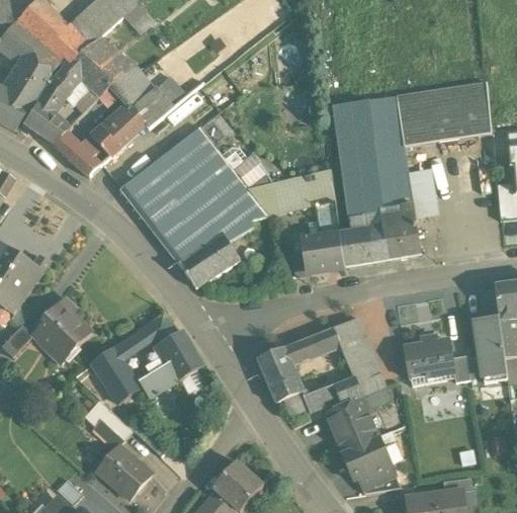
[(0,0),(0,35),(31,0),(0,0)]
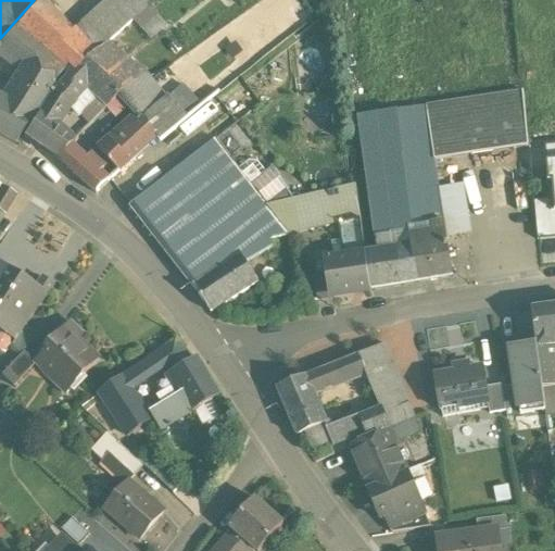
[(74,28),(42,0),(34,0),(0,38),(0,48),(23,65),(48,83),(70,59),(74,63),(76,65),(95,48),(74,28)]
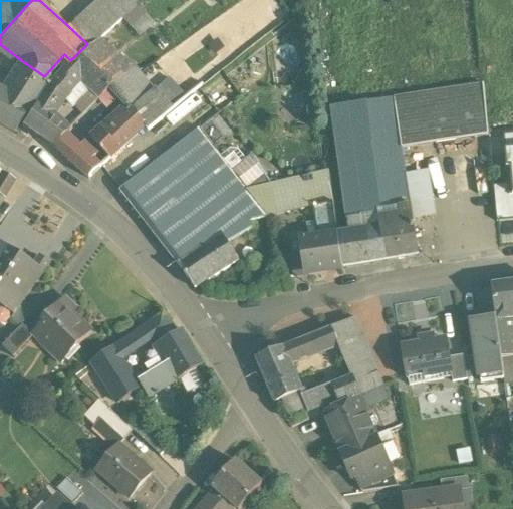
[(96,0),(68,25),(87,44),(90,41),(144,2),(142,0),(96,0)]
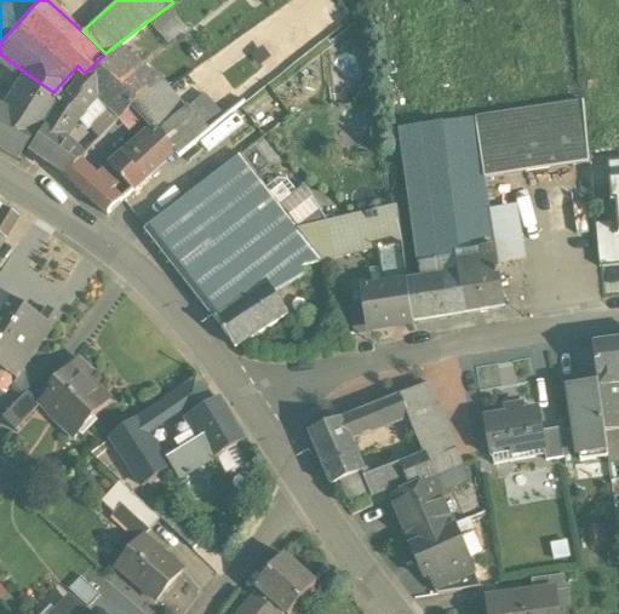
[(148,86),(109,50),(105,53),(85,73),(82,70),(81,73),(96,87),(121,110),(131,102),(148,86)]
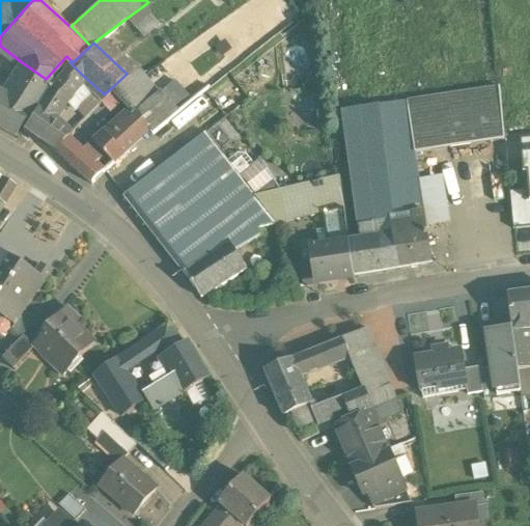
[(46,79),(22,62),(6,87),(31,101),(44,83),(43,83),(46,79)]
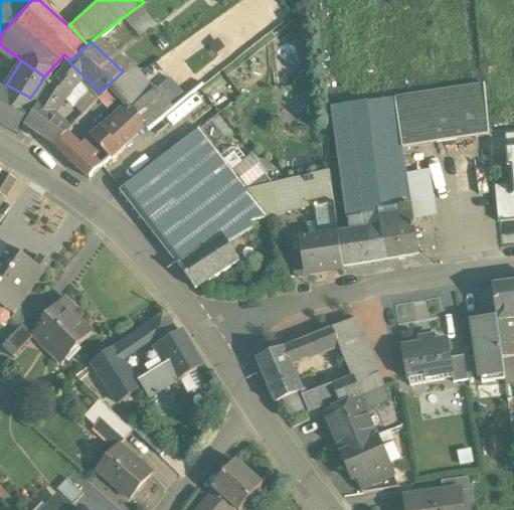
[(67,60),(46,83),(33,102),(21,121),(36,132),(50,141),(63,128),(47,114),(59,95),(79,72),(67,60)]
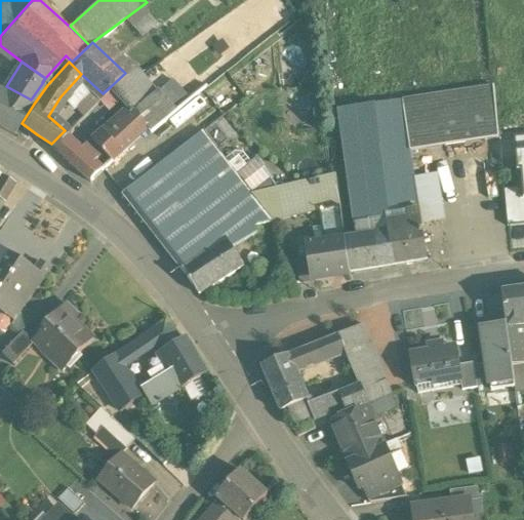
[(160,84),(153,92),(131,68),(125,73),(111,86),(131,109),(131,110),(147,124),(151,129),(177,106),(160,84)]
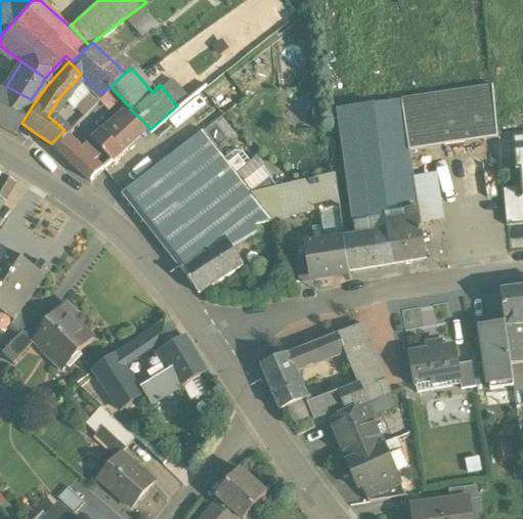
[(492,82),(476,84),(484,135),(496,134),(492,82)]
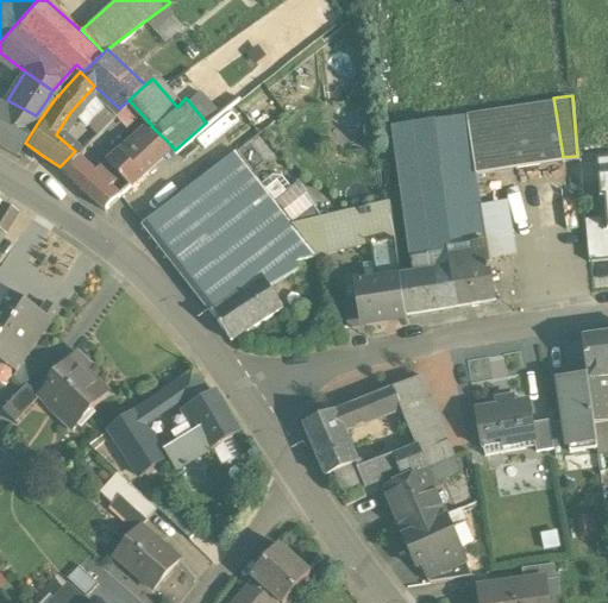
[(553,98),(467,112),(475,171),(497,168),(511,165),(563,157),(553,98)]
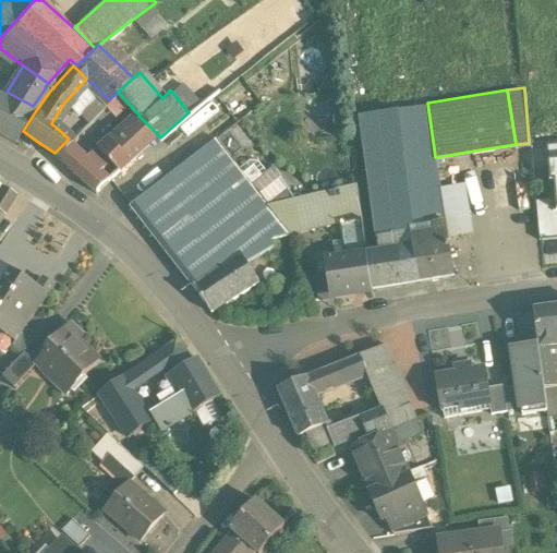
[(33,106),(7,92),(3,97),(0,101),(0,130),(13,137),(33,106)]
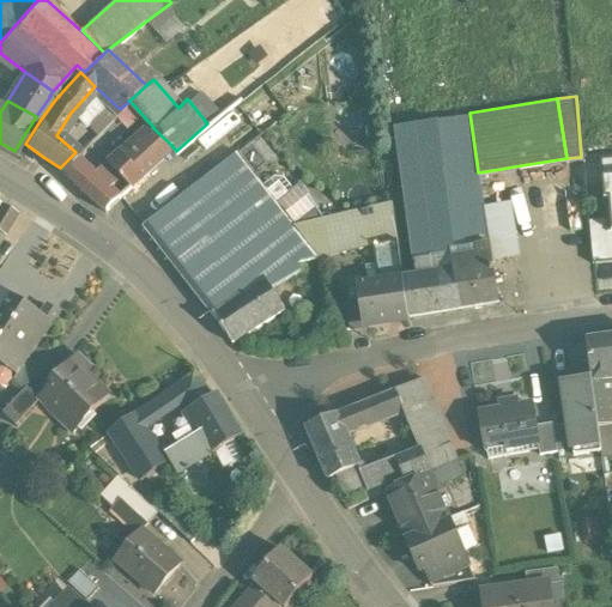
[(470,113),(394,123),(414,256),(413,258),(416,274),(403,275),(408,314),(498,301),(491,254),(489,242),(484,207),(478,173),(470,113)]
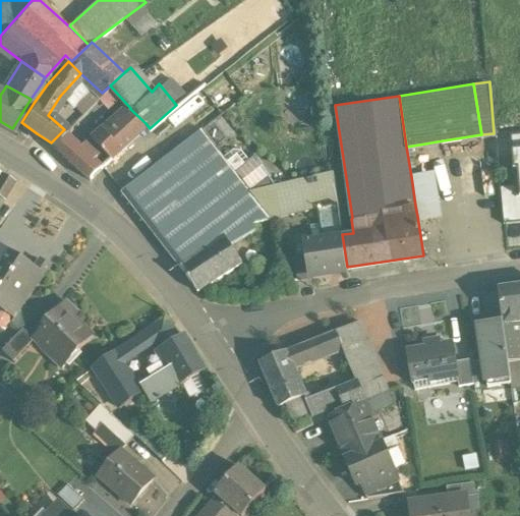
[(79,101),(70,111),(77,117),(87,108),(79,101)]
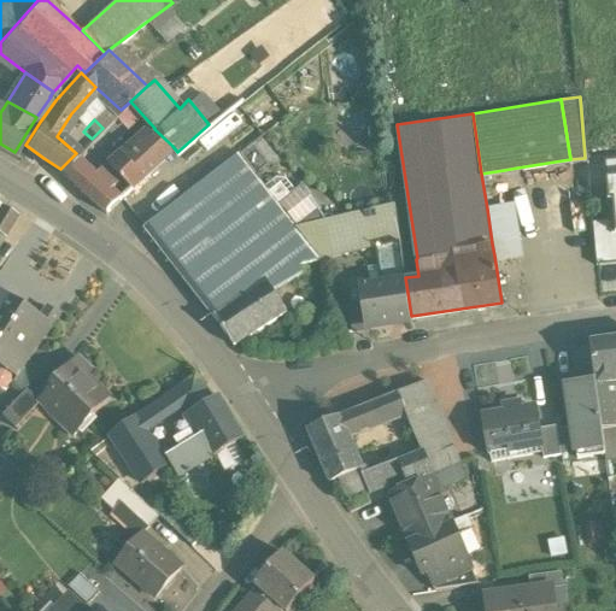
[(154,129),(125,156),(142,174),(172,146),(154,129)]
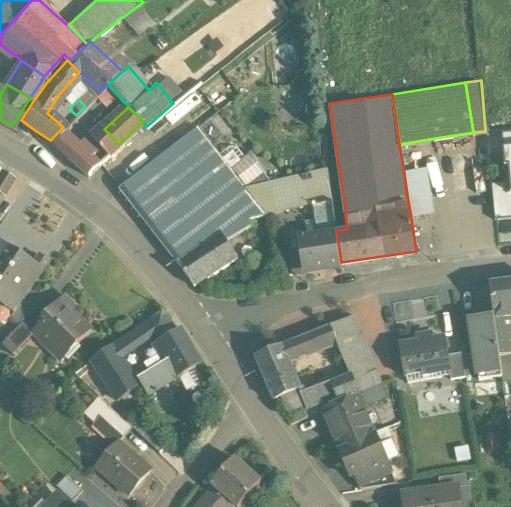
[(197,124),(119,185),(135,206),(150,195),(164,184),(159,175),(179,160),(193,178),(208,168),(227,196),(232,192),(269,180),(252,152),(249,149),(248,149),(249,150),(244,154),(243,153),(243,154),(236,145),(228,144),(218,151),(210,141),(223,131),(211,115),(198,126),(197,124)]
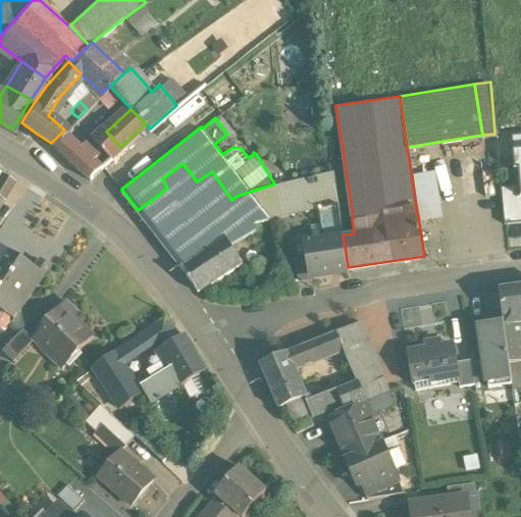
[(80,145),(66,157),(89,176),(120,147),(106,132),(101,126),(80,145)]
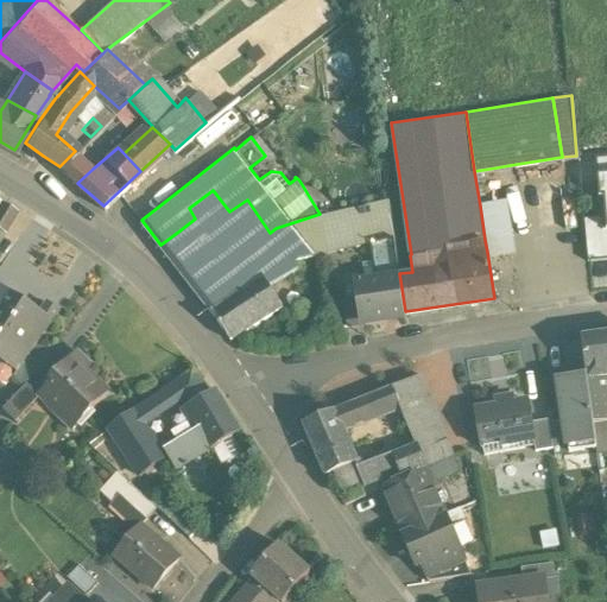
[(93,169),(75,151),(59,166),(77,183),(93,169)]
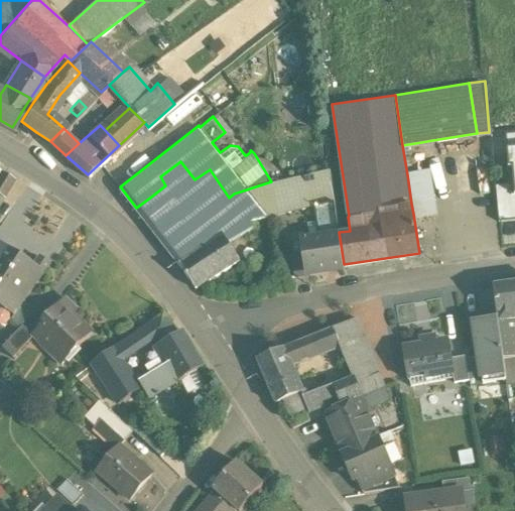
[(432,140),(421,142),(422,150),(433,148),(432,140)]
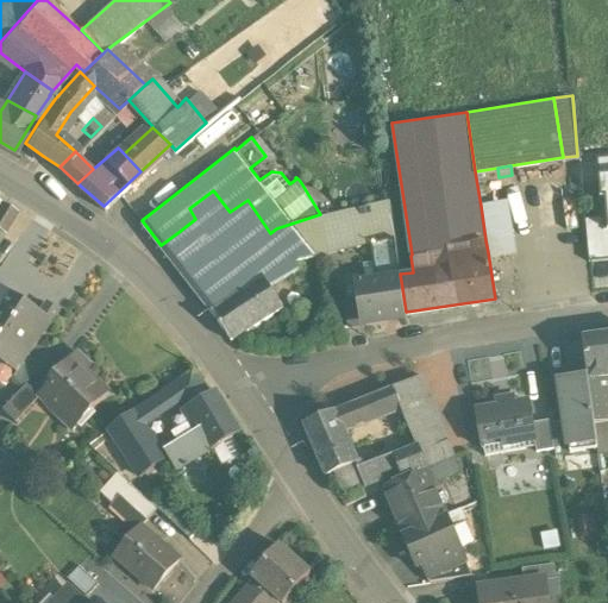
[(607,225),(607,170),(596,171),(599,194),(603,194),(605,213),(606,225),(607,225)]
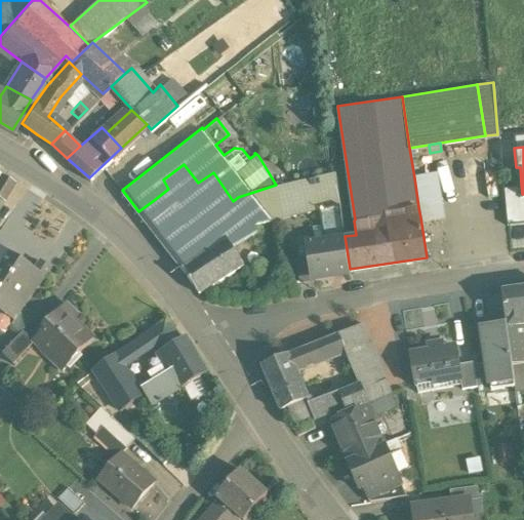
[(184,164),(163,180),(168,189),(154,200),(173,225),(190,213),(210,199),(198,183),(184,164)]
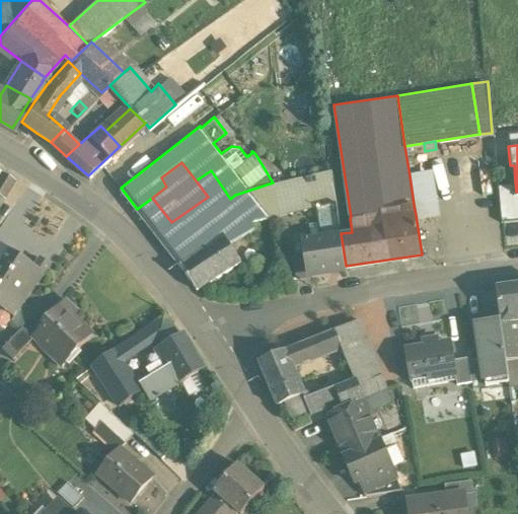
[(0,198),(13,176),(0,169),(0,198)]
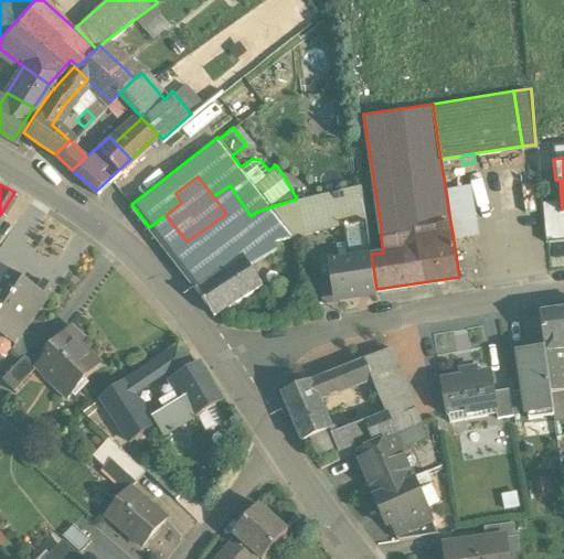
[(361,184),(297,199),(304,232),(343,222),(365,217),(361,184)]
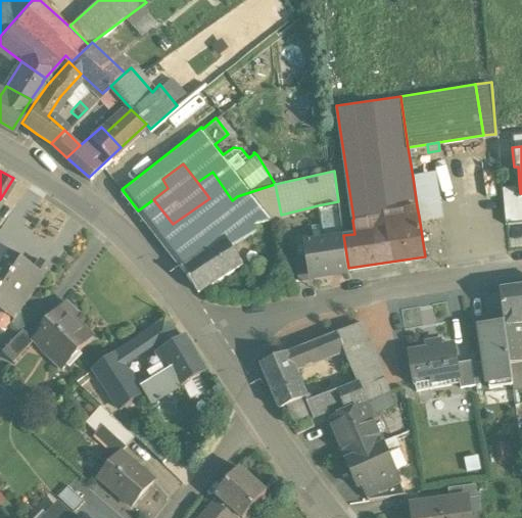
[(232,200),(212,172),(197,182),(209,198),(189,213),(211,242),(224,233),(230,242),(255,228),(253,221),(281,215),(275,184),(237,196),(232,200)]
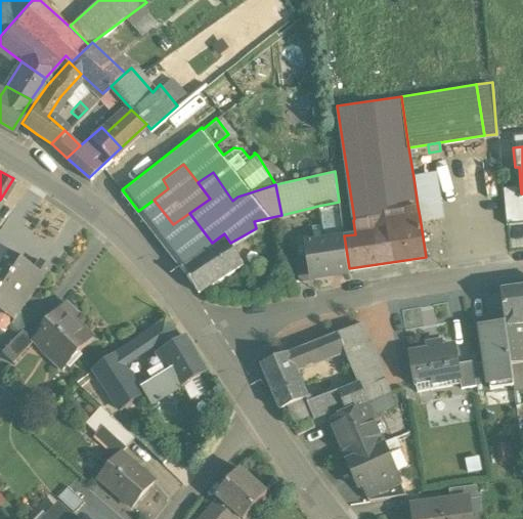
[(434,173),(413,177),(418,207),(420,217),(440,213),(434,173)]
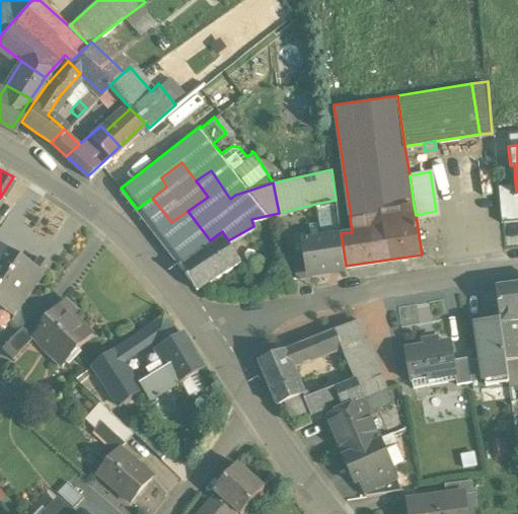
[(515,181),(497,184),(500,219),(517,217),(517,192),(516,192),(515,181)]
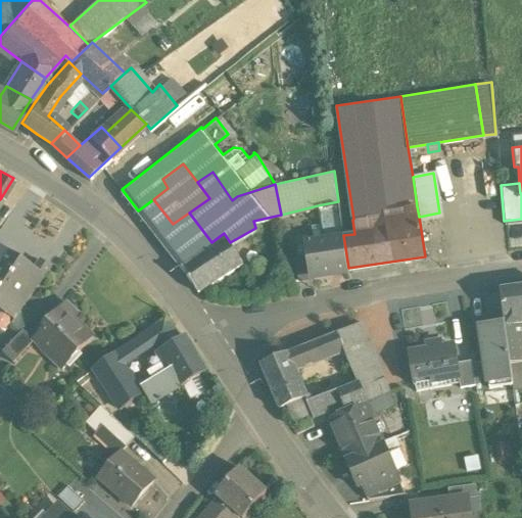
[(173,224),(153,199),(138,210),(165,245),(181,234),(173,224)]
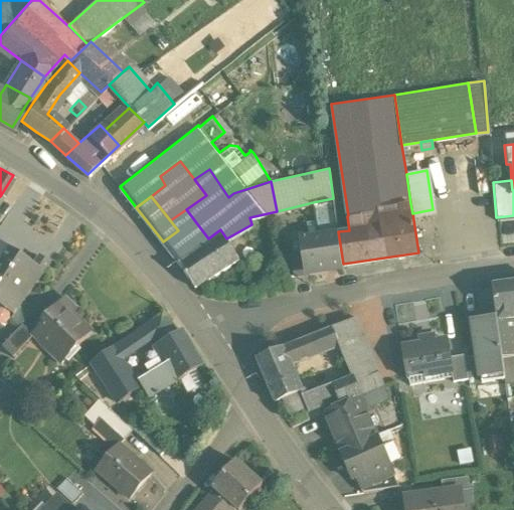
[(333,198),(313,202),(318,234),(338,231),(333,198)]
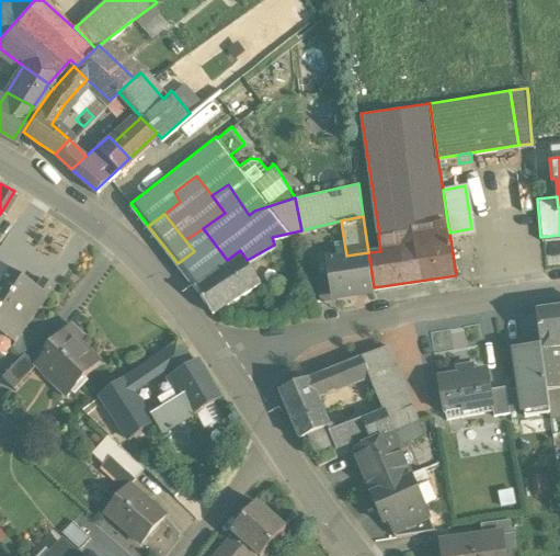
[(227,260),(193,283),(212,310),(260,281),(247,260),(240,250),(227,260)]
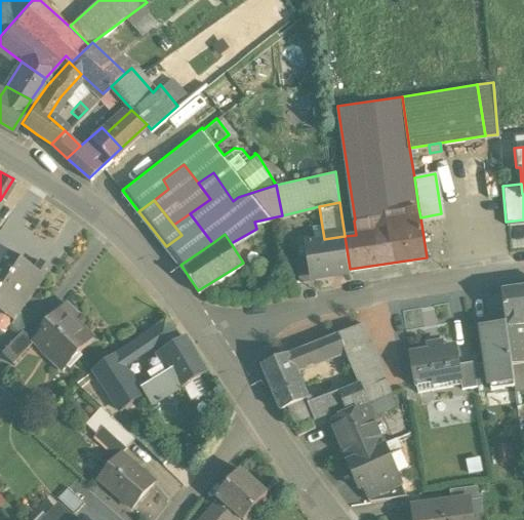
[(324,239),(308,242),(313,275),(350,269),(345,236),(324,239)]
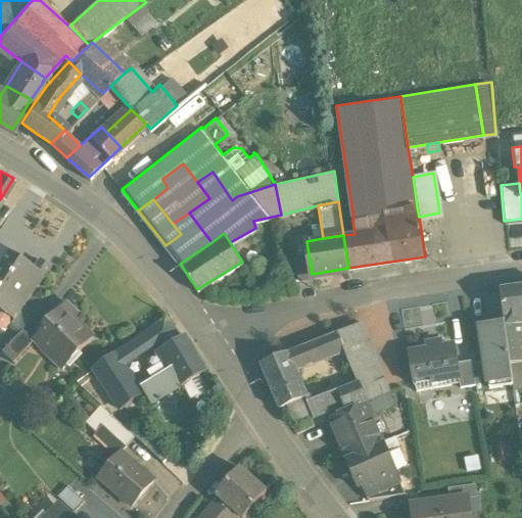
[(30,267),(3,249),(0,253),(0,288),(12,295),(30,269),(29,268),(30,267)]
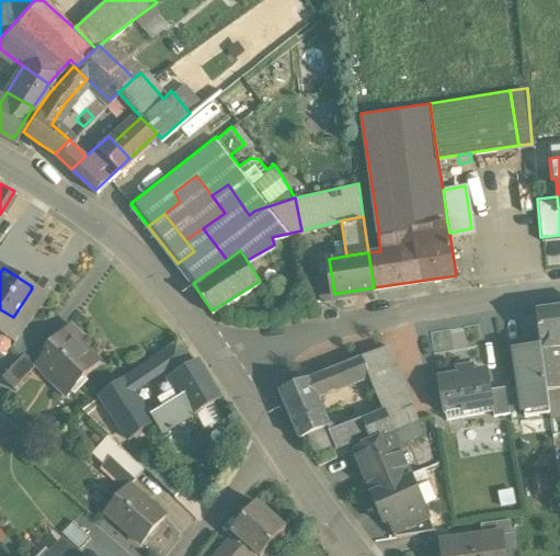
[(32,288),(13,317),(23,325),(50,286),(37,278),(32,286),(31,287),(32,288)]
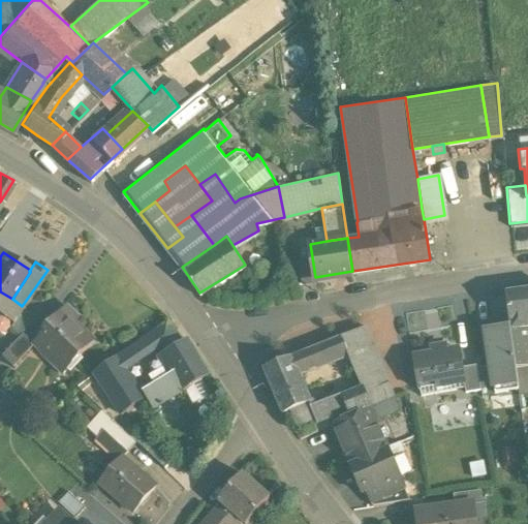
[(527,286),(505,290),(505,291),(509,325),(509,328),(527,326),(526,318),(527,317),(527,286)]
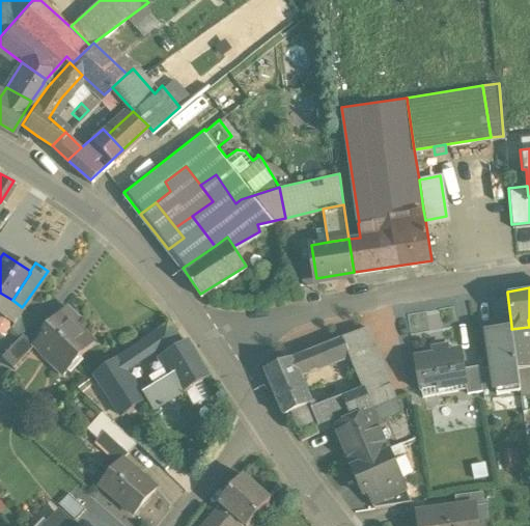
[(507,297),(495,298),(498,327),(511,326),(507,297)]
